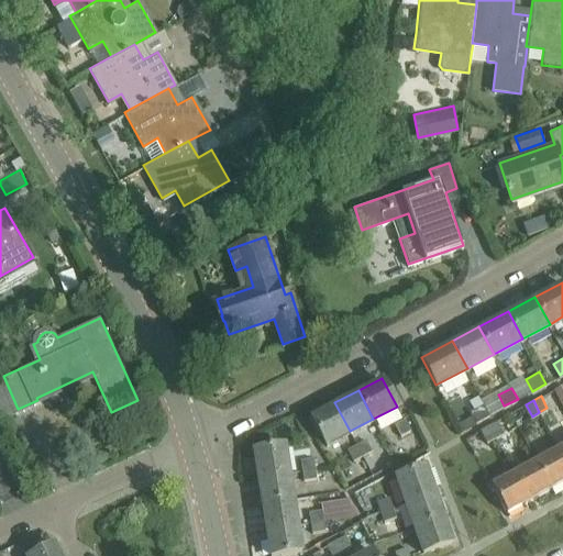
[(477,420),(492,412),(485,401),(472,409),(477,420)]
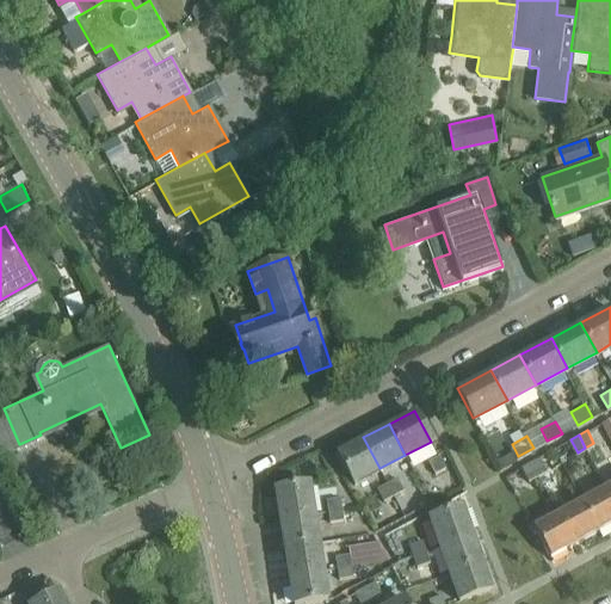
[(380,468),(363,437),(338,451),(353,481),(380,468)]
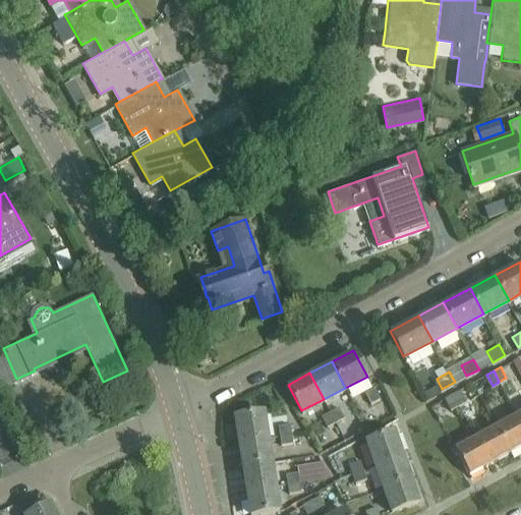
[(367,391),(372,401),(381,397),(375,387),(367,391)]
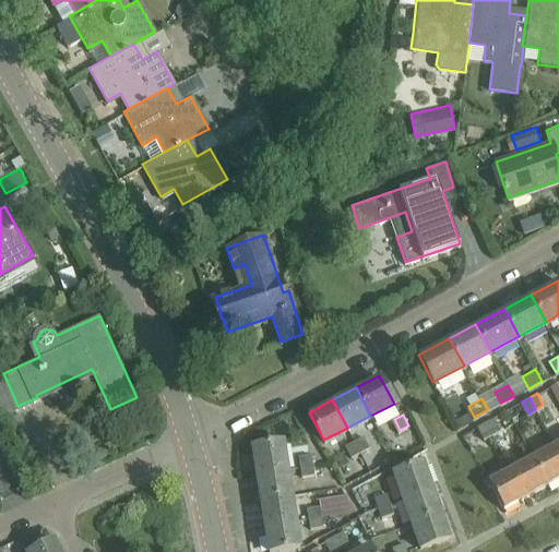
[(492,433),(500,429),(492,417),(485,421),(492,433)]
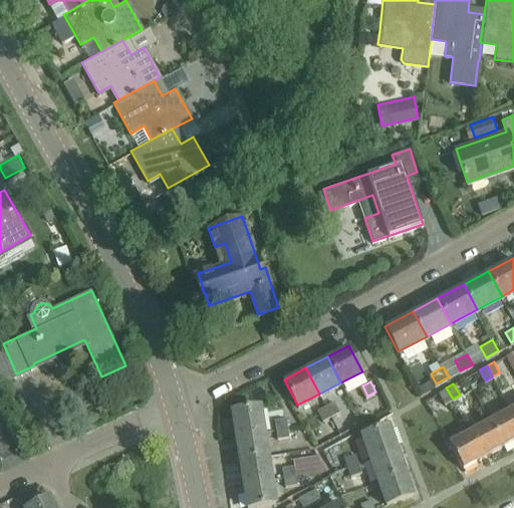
[(453,399),(446,388),(439,392),(446,404),(453,399)]
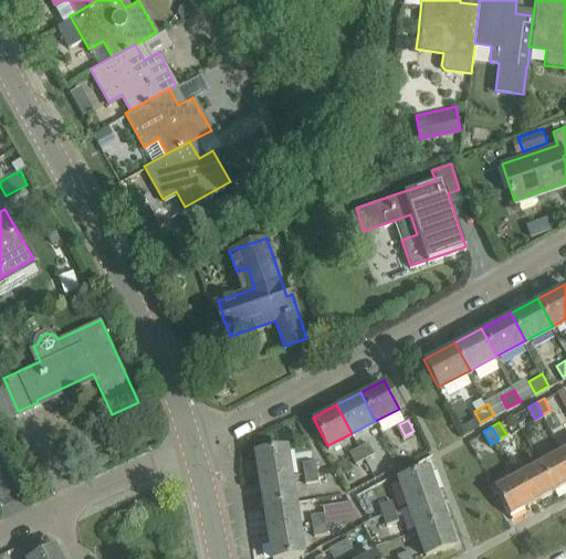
[(367,456),(376,452),(369,441),(360,445),(367,456)]
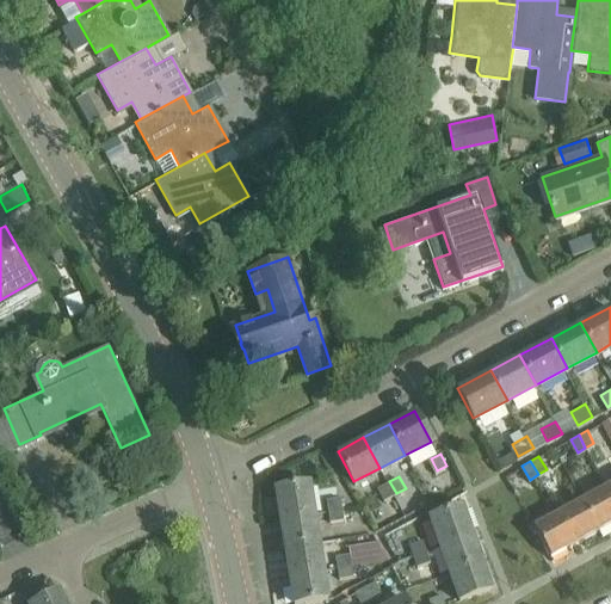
[(396,493),(389,481),(380,487),(387,499),(396,493)]
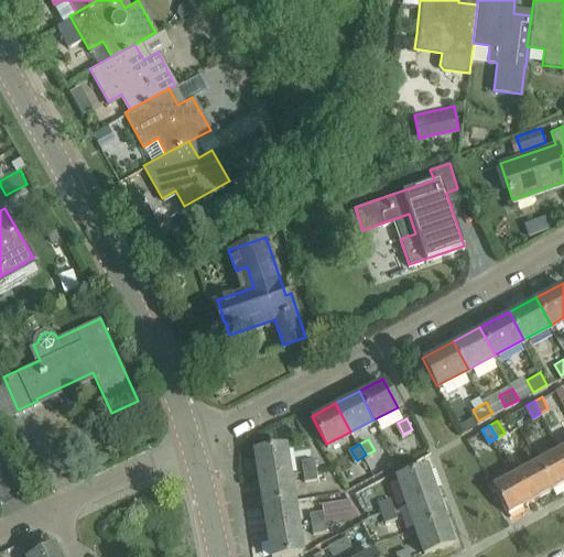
[(290,471),(285,445),(253,449),(258,477),(290,471)]
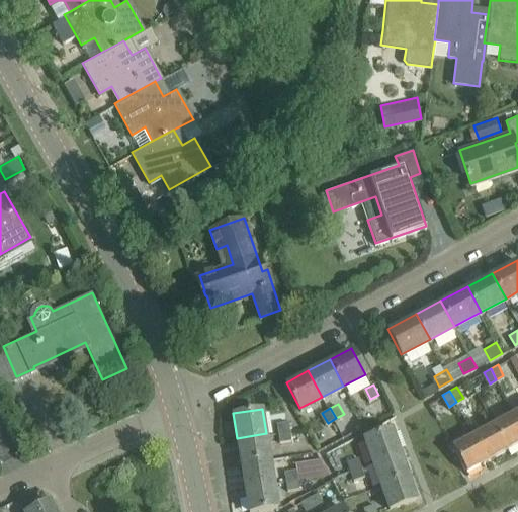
[(517,441),(517,420),(513,411),(493,422),(507,448),(517,441)]
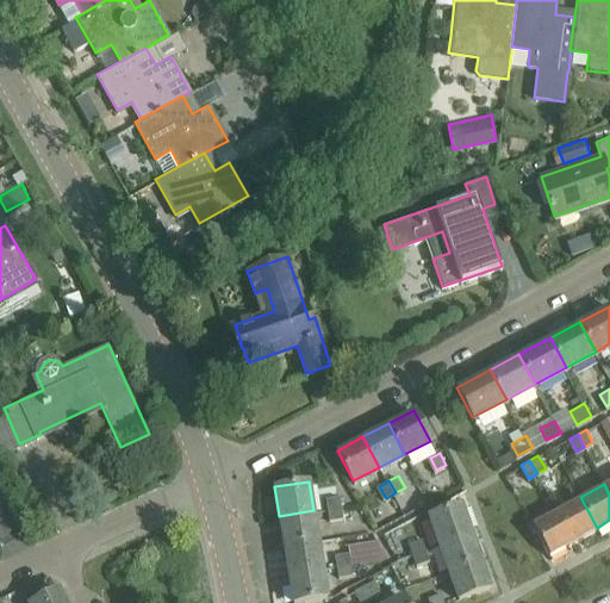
[(344,507),(343,495),(328,497),(330,509),(344,507)]
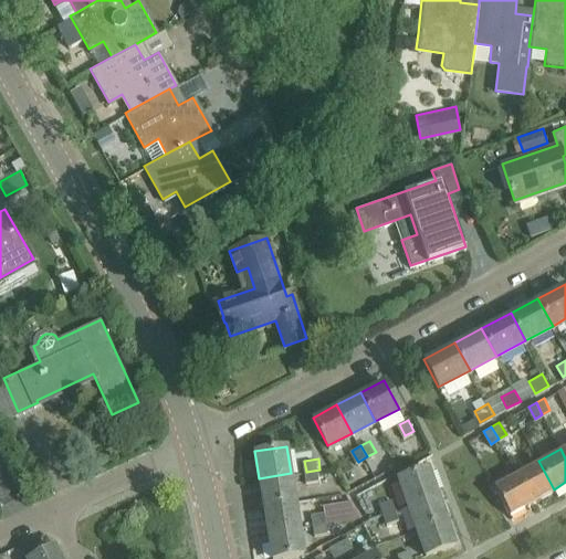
[(554,489),(538,461),(516,473),(532,502),(554,489)]
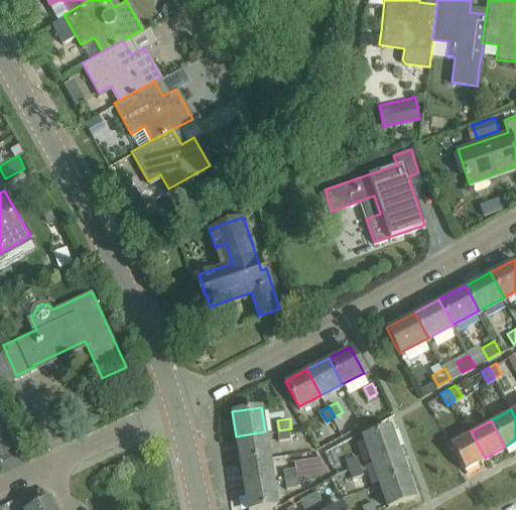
[(398,450),(390,426),(363,435),(371,460),(398,450)]
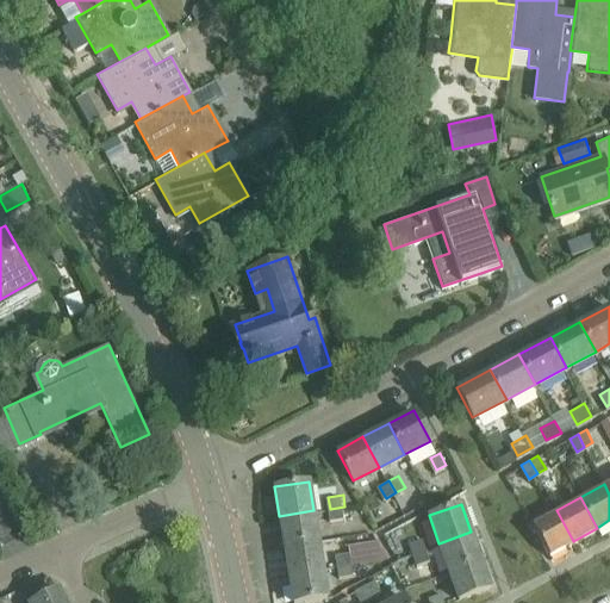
[(330,509),(332,520),(347,517),(344,507),(330,509)]
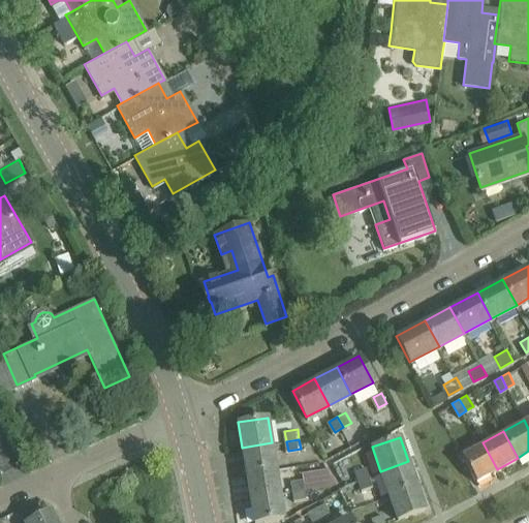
[(276,467),(272,442),(242,448),(246,472),(276,467)]
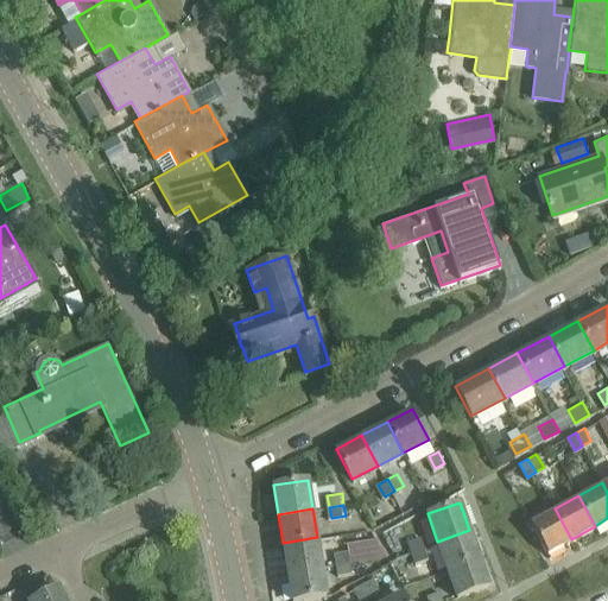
[(571,539),(555,508),(531,523),(548,552),(571,539)]
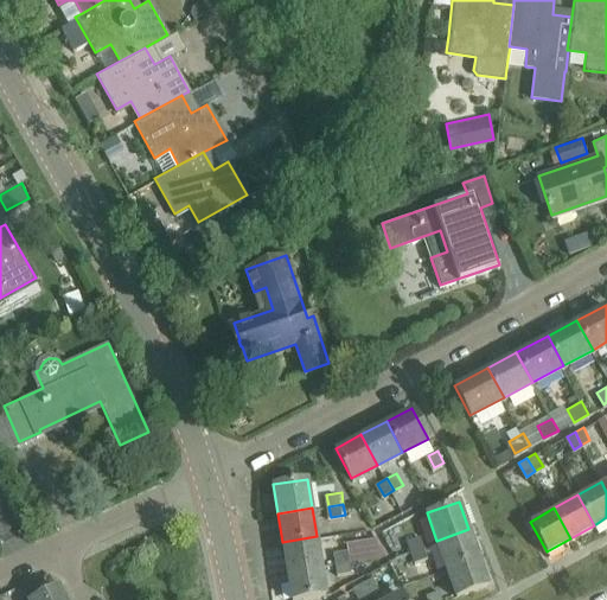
[(478,556),(468,529),(436,541),(446,567),(478,556)]
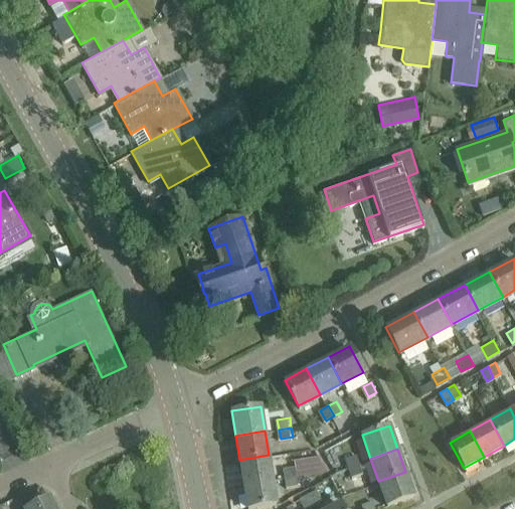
[(273,479),(269,455),(239,460),(243,484),(273,479)]
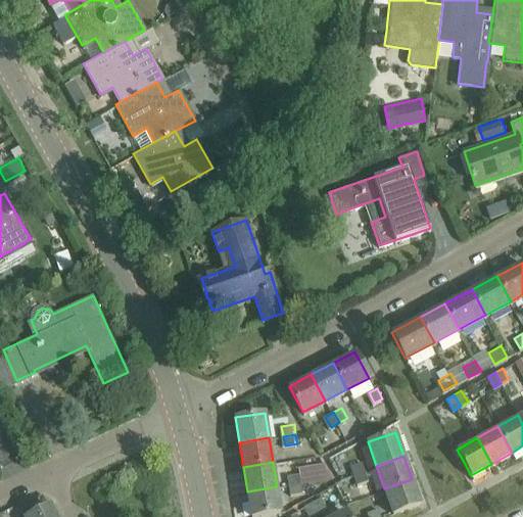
[(323,462),(298,466),(299,472),(300,482),(331,477),(323,462)]
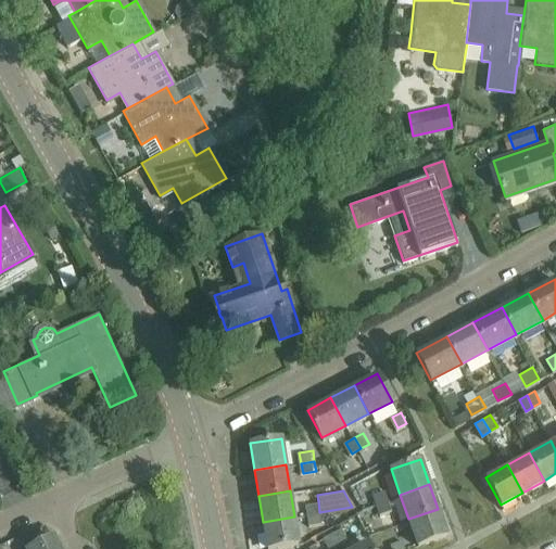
[(390,500),(387,490),(375,495),(378,503),(390,500)]
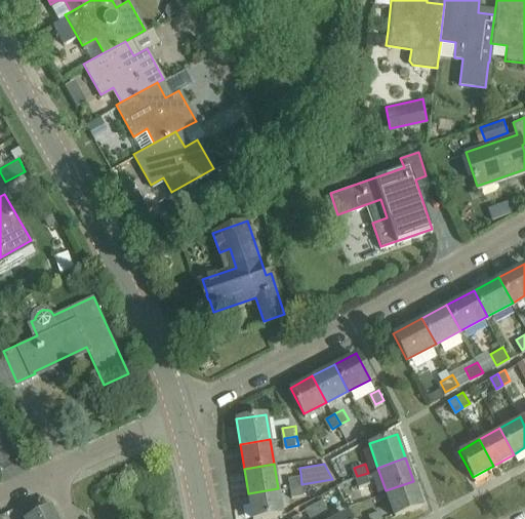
[(357,476),(360,485),(371,482),(368,473),(357,476)]
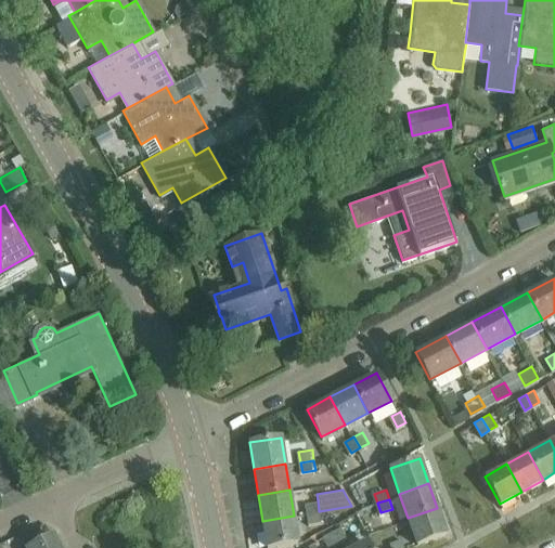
[(318,500),(305,503),(306,513),(319,511),(318,500)]
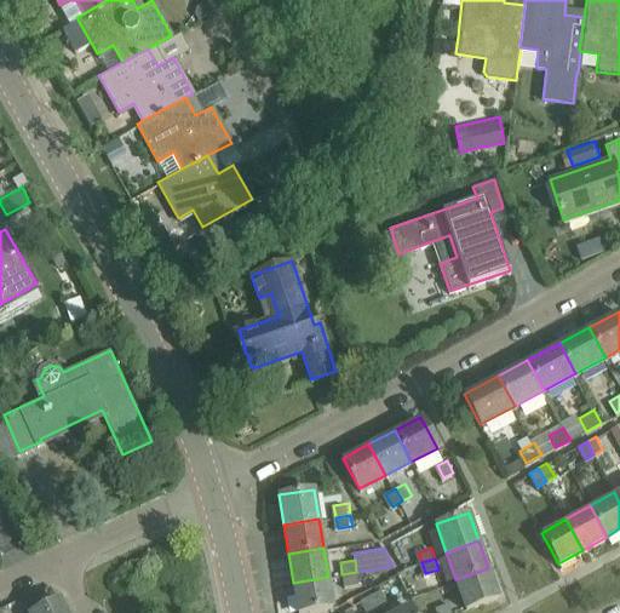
[(498,596),(488,568),(455,579),(465,608),(498,596)]
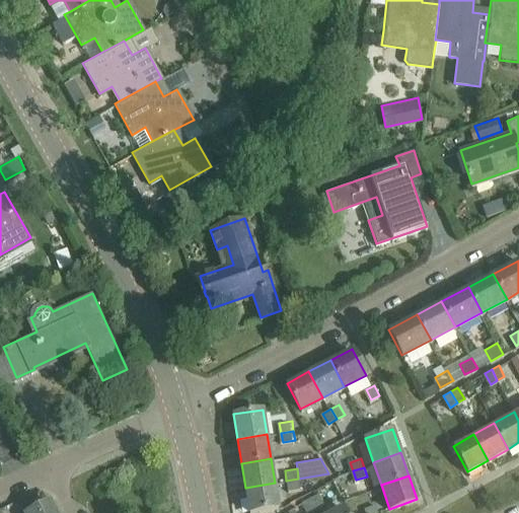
[(298,479),(286,481),(288,491),(300,489),(298,479)]
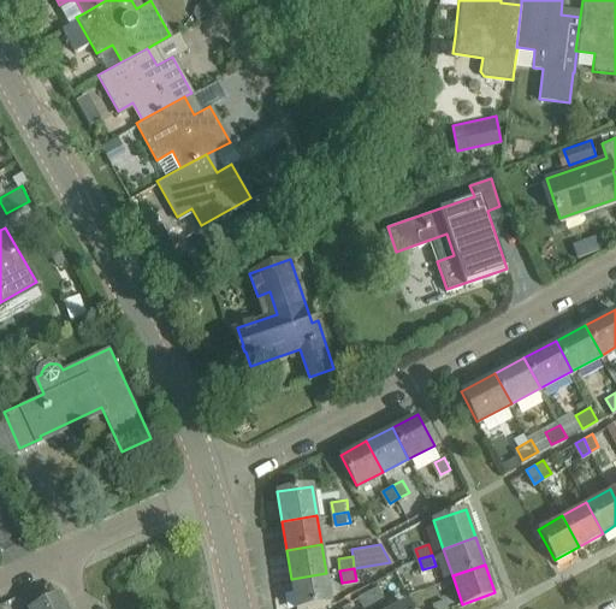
[(331,602),(326,573),(291,579),(296,608),(331,602)]
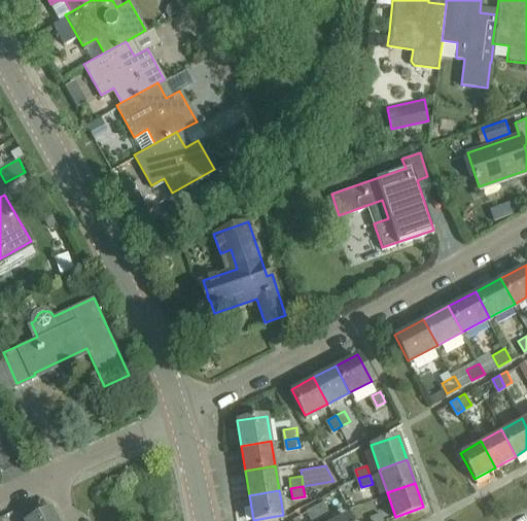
[(322,517),(331,512),(325,500),(316,506),(322,517)]
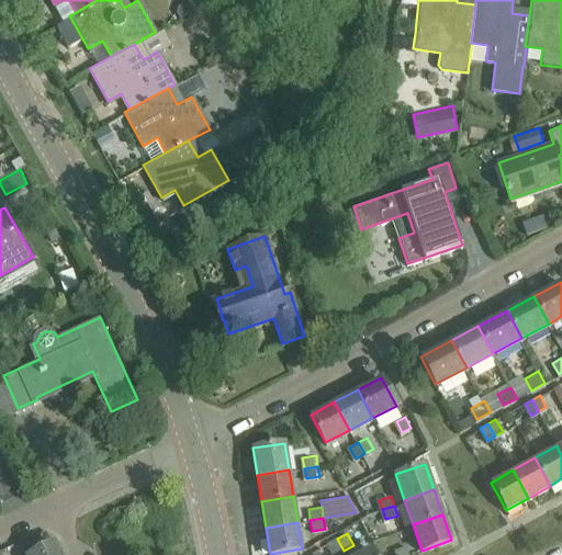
[(335,554),(344,551),(337,539),(328,543),(334,554),(335,554)]
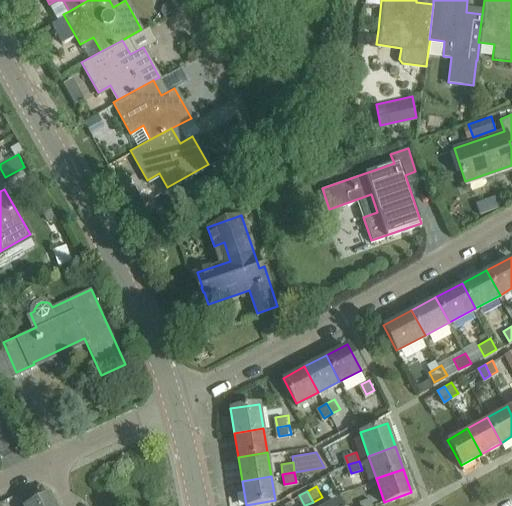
[(56,505),(49,493),(24,505),(56,505)]
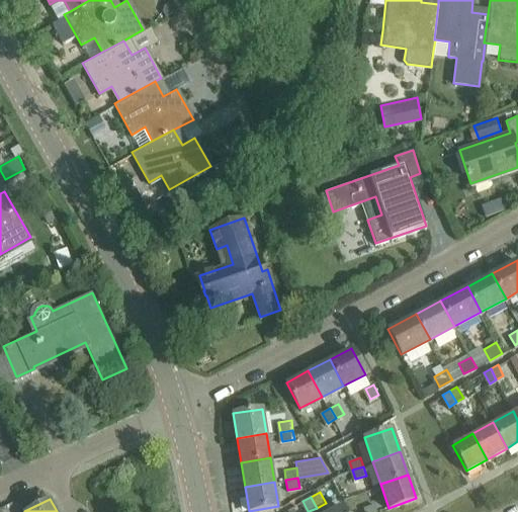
[(365,507),(366,511),(378,511),(380,511),(377,503),(365,507)]
